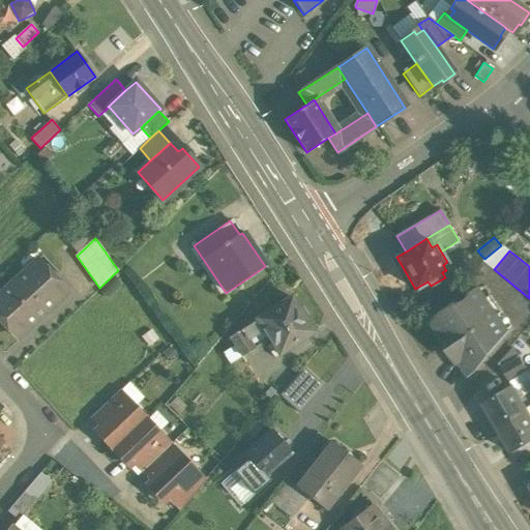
[(66,293),(37,261),(0,293),(0,320),(17,339),(66,293)]
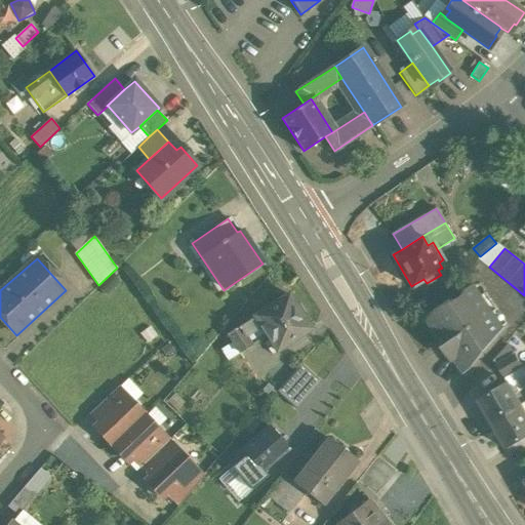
[(502,328),(475,287),(429,318),(438,331),(436,333),(454,360),(456,359),(466,371),(470,368),(502,328)]
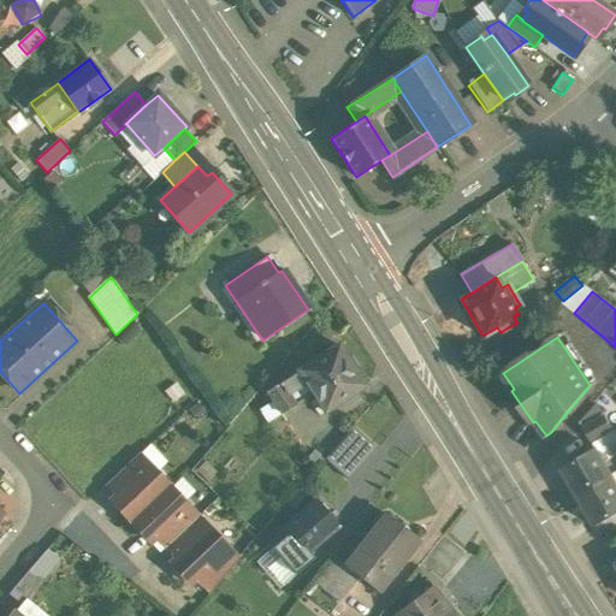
[(338,345),(297,372),(308,389),(315,400),(321,408),(323,412),(363,386),(338,345)]
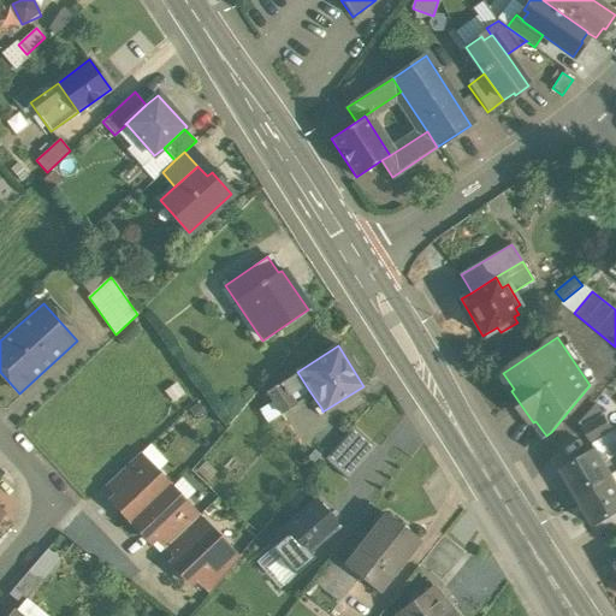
[(297,372),(280,383),(291,400),(308,389),(297,372)]
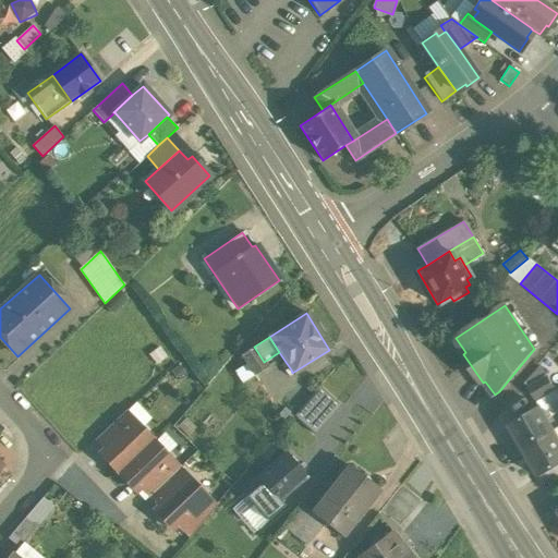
[(254,347),(241,354),(246,363),(235,371),(243,381),(267,366),(264,362),(254,347)]
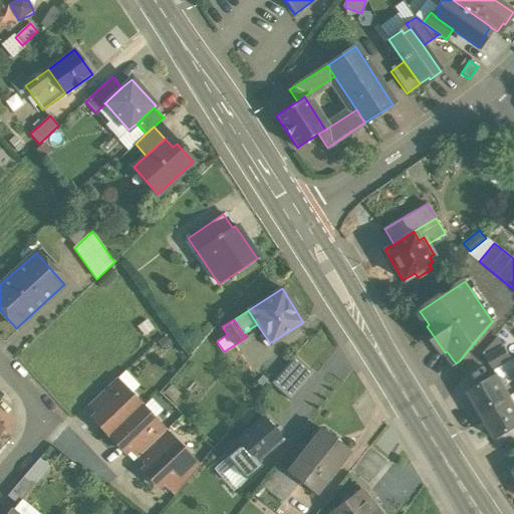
[(268,340),(263,333),(259,336),(265,346),(269,343),(268,340)]
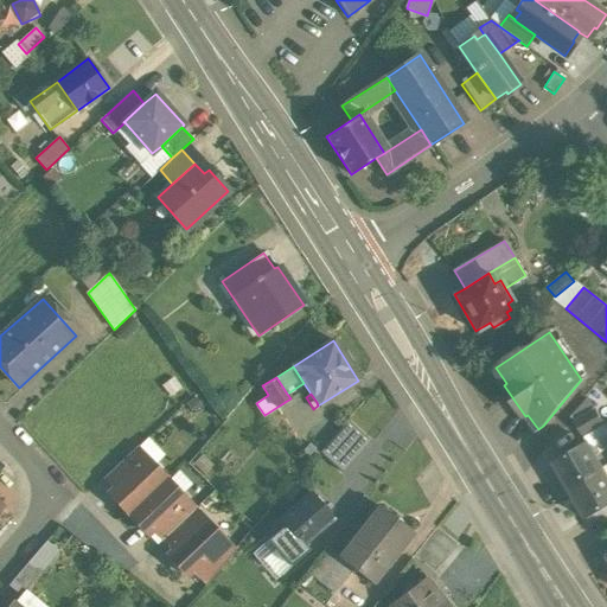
[(590,400),(572,417),(574,421),(596,409),(590,400)]
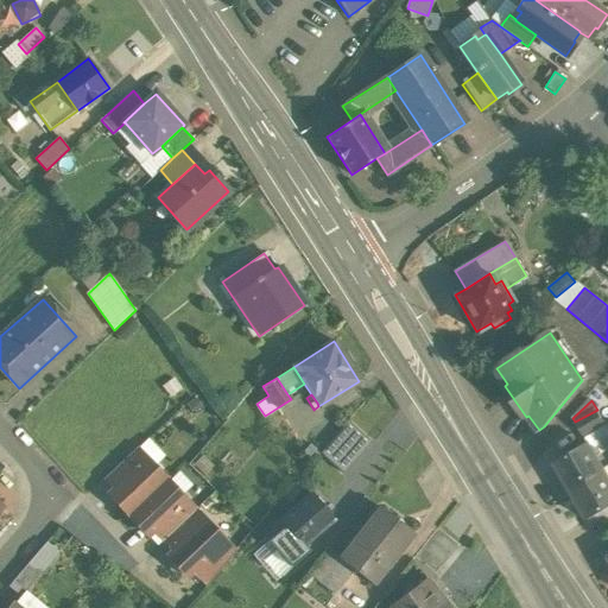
[(597,410),(575,422),(584,436),(606,423),(597,410)]
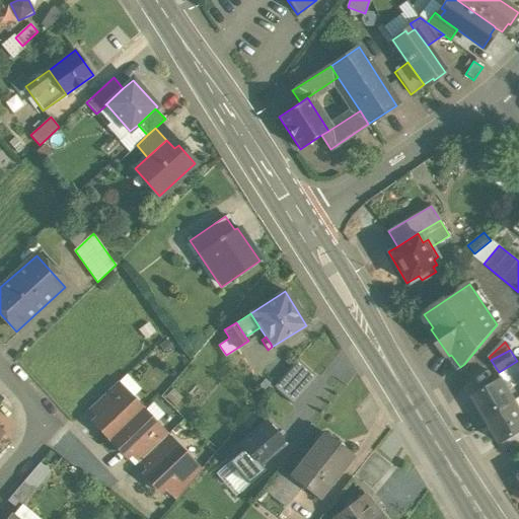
[(316,378),(298,361),(273,387),(292,404),(316,378)]
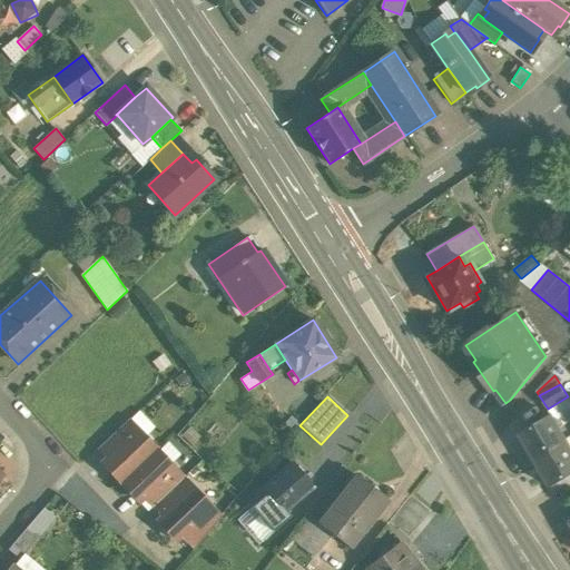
[(569,401),(568,396),(548,409),(551,415),(552,415),(568,441),(569,439),(569,401)]
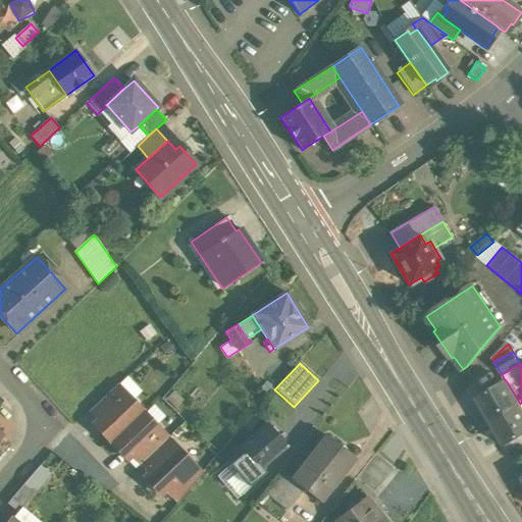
[(132,396),(139,390),(129,376),(121,381),(132,396)]
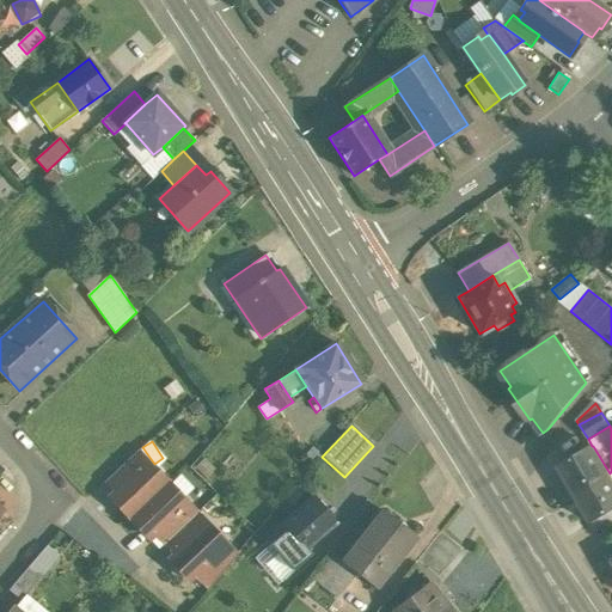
[(592,446),(558,465),(579,499),(611,478),(611,477),(610,473),(593,446),(592,446)]
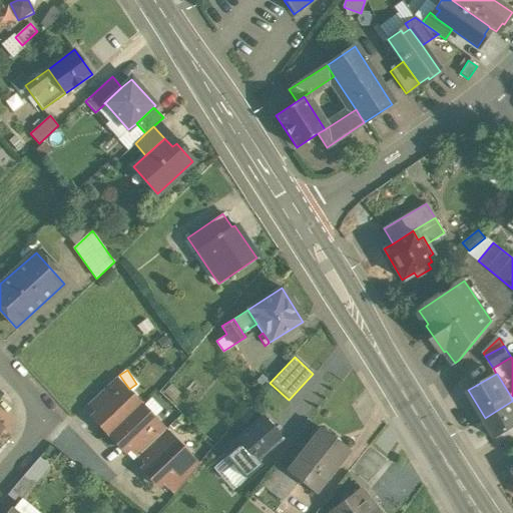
[(270,383),(261,375),(254,383),(263,390),(270,383)]
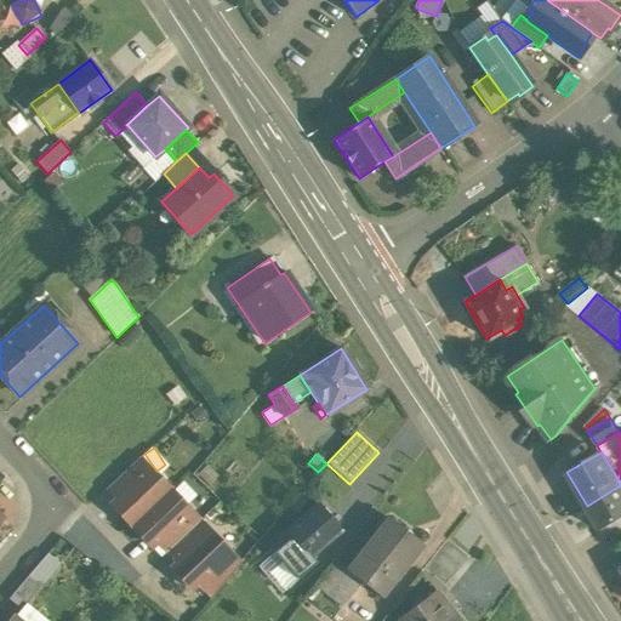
[(140,457),(108,488),(118,499),(149,468),(140,457)]
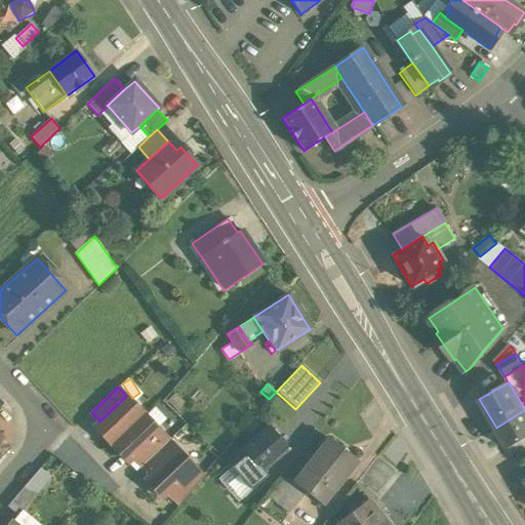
[(126,396),(99,421),(93,427),(111,445),(144,413),(126,396)]
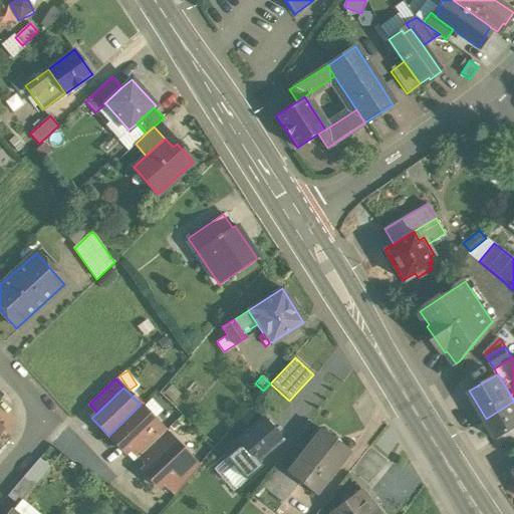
[(513,402),(486,419),(498,440),(513,430),(513,402)]
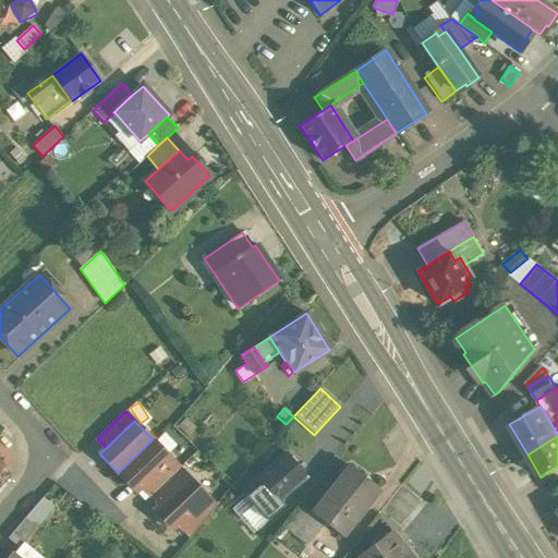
[(153,439),(118,473),(136,492),(142,486),(142,485),(170,458),(153,439)]
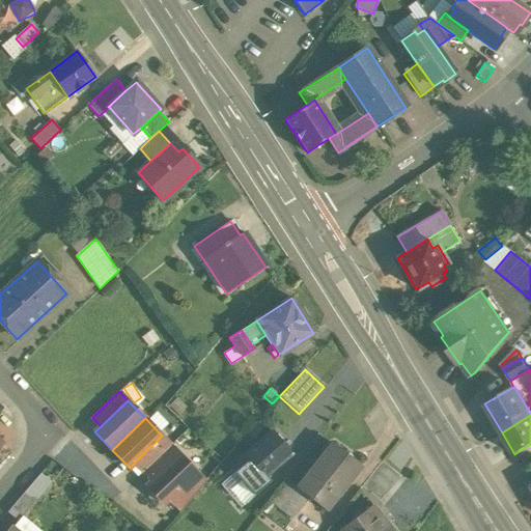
[(245,455),(249,460),(264,478),(291,455),(271,432),(245,455)]
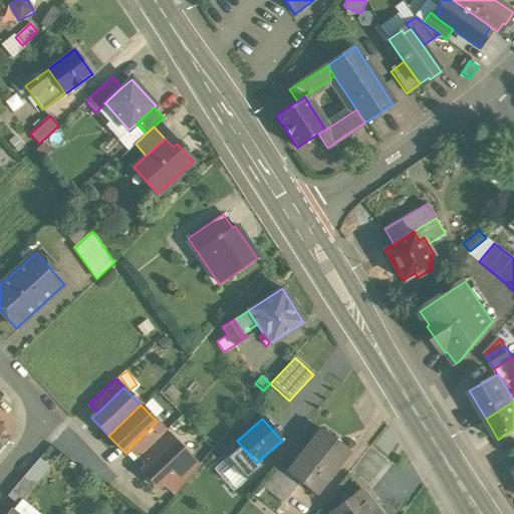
[(157,422),(131,447),(131,448),(140,456),(166,432),(157,422)]
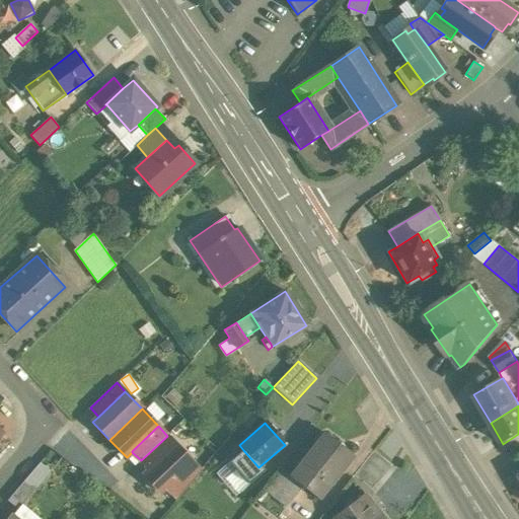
[(0,452),(9,442),(0,433),(0,452)]
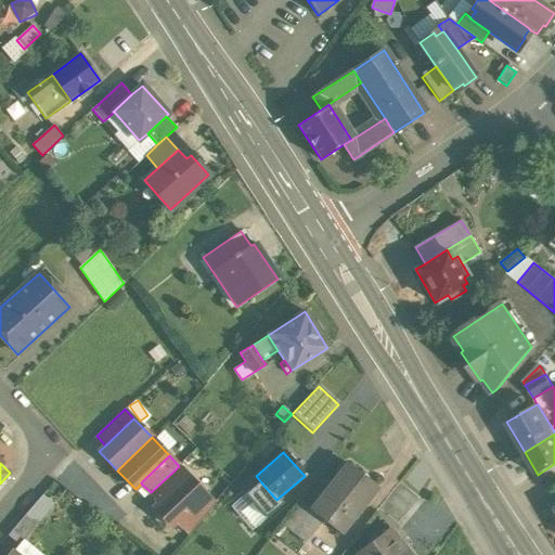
[(347,464),(310,511),(322,520),(340,534),(377,488),(347,464)]
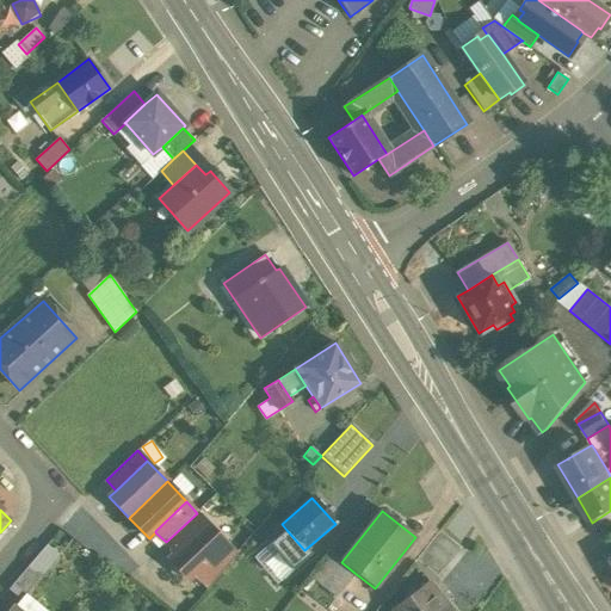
[(197,513),(166,542),(174,553),(176,553),(207,523),(197,513)]
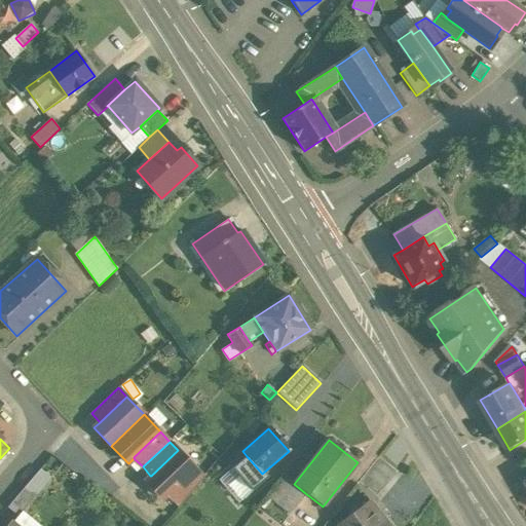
[(178,450),(151,476),(150,476),(145,481),(162,499),(167,494),(194,468),(178,450)]
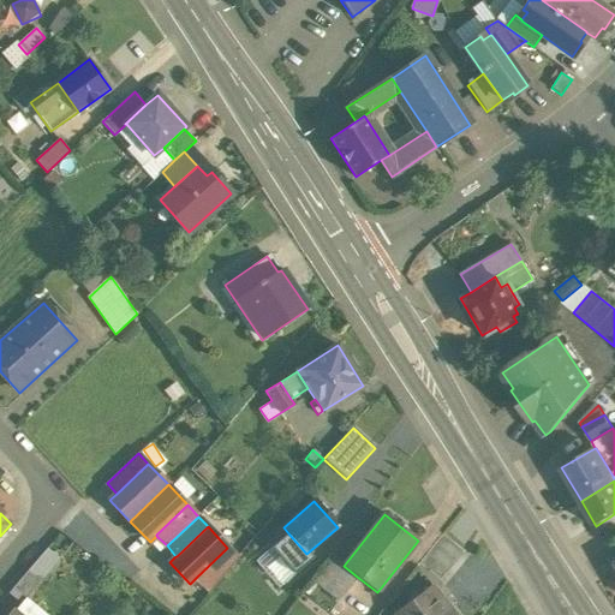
[(306,554),(288,533),(272,549),(294,574),(311,560),(306,554)]
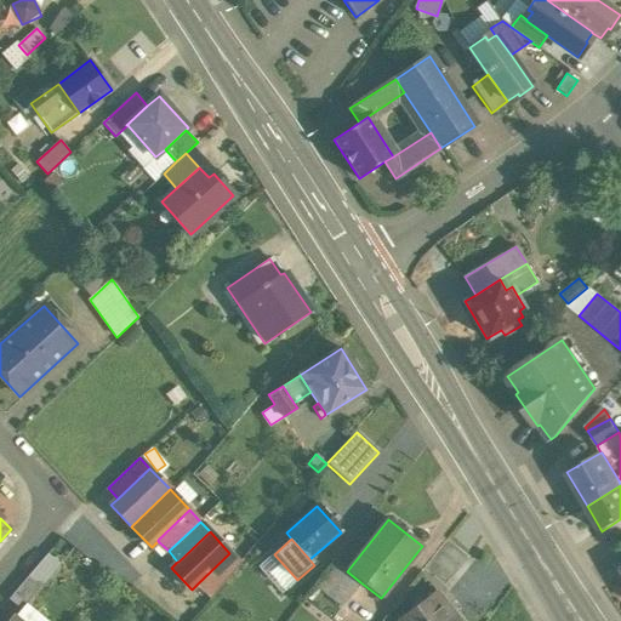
[(47,553),(28,576),(40,587),(60,563),(47,553)]
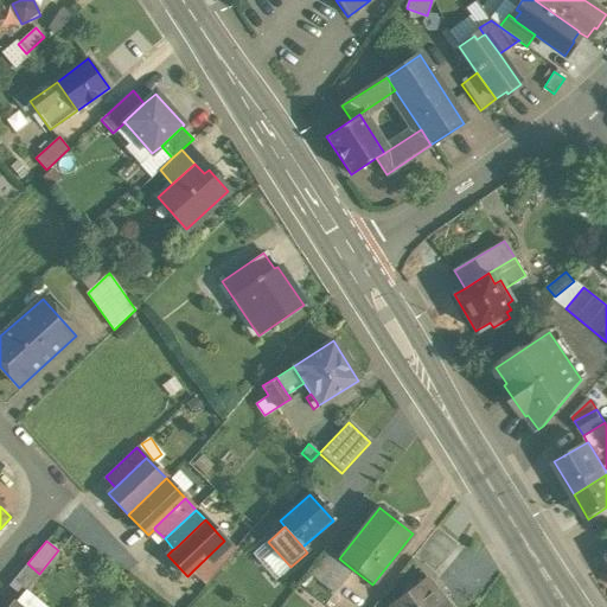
[(224,541),(193,570),(208,585),(235,551),(224,541)]
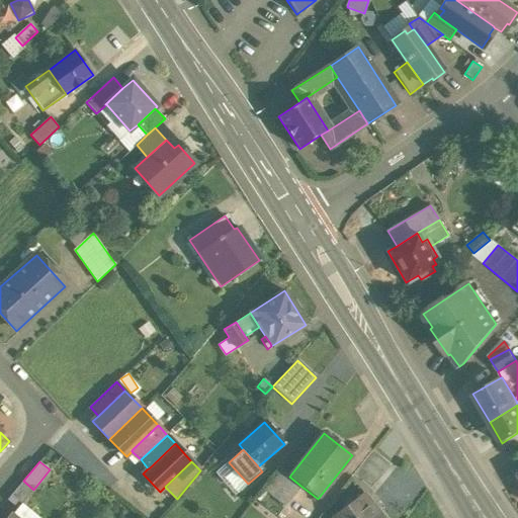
[(284,507),(300,486),(289,477),(281,469),(264,491),(284,507)]
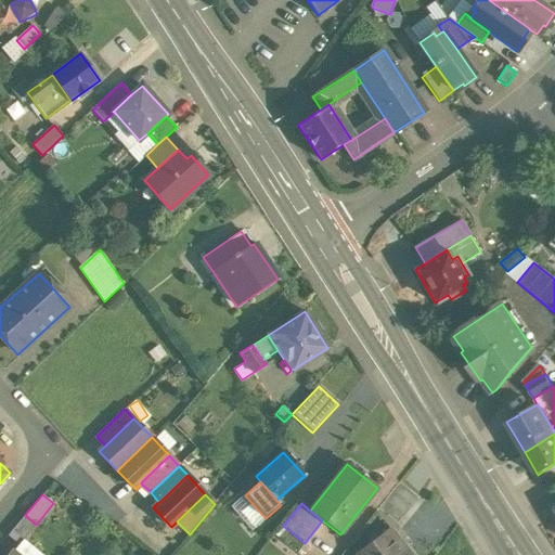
[(360,550),(389,528),(376,512),(352,540),(360,550)]
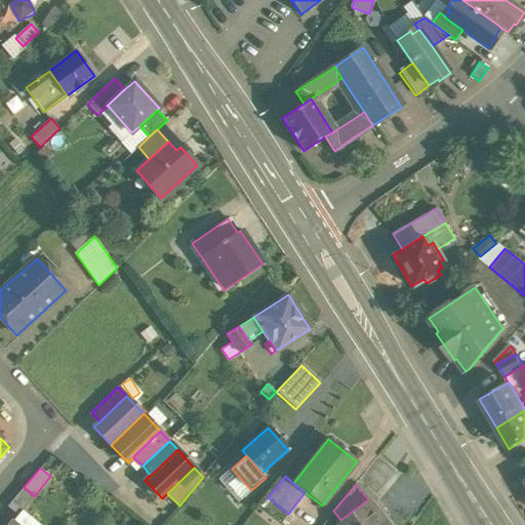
[(24,487),(7,506),(18,515),(34,496),(24,487)]
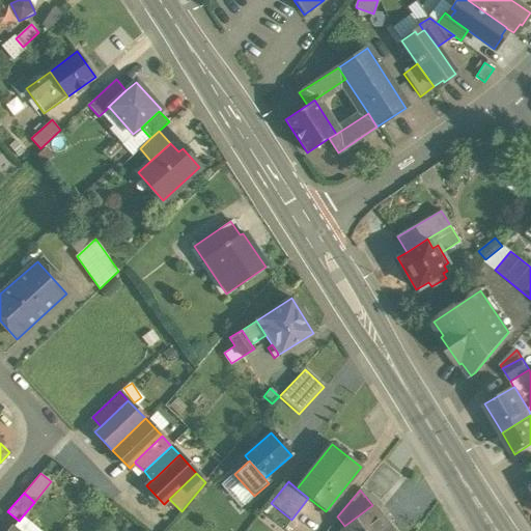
[(344,526),(340,530),(391,530),(372,505),(344,526)]
